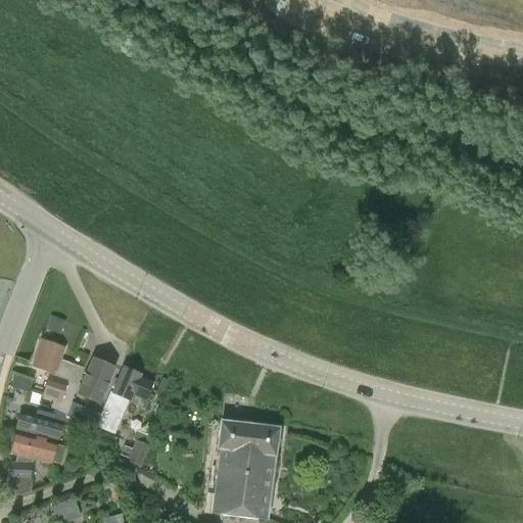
[(52,318),(47,330),(59,334),(64,323),(52,318)]
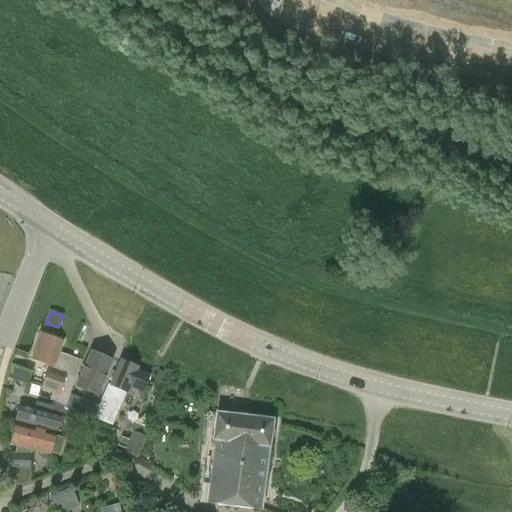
[(31,358),(36,360),(49,364),(41,387),(57,393),(56,398),(65,401),(80,360),(57,352),(62,340),(40,332),(31,358)]
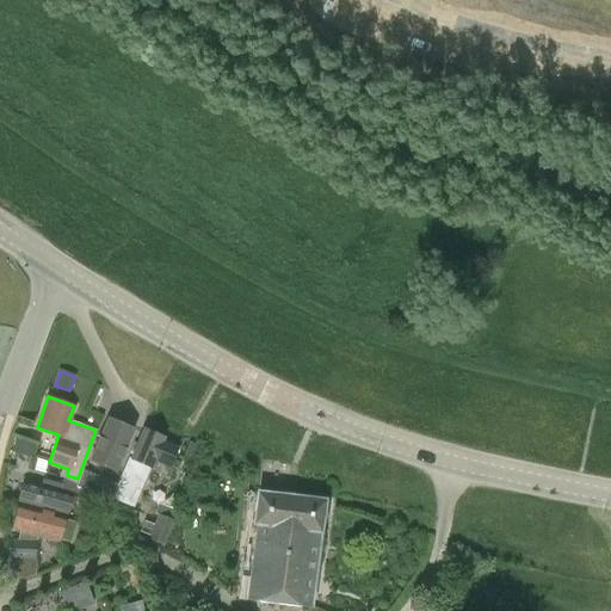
[(134,430),(131,429),(107,418),(88,460),(116,471),(134,430)]
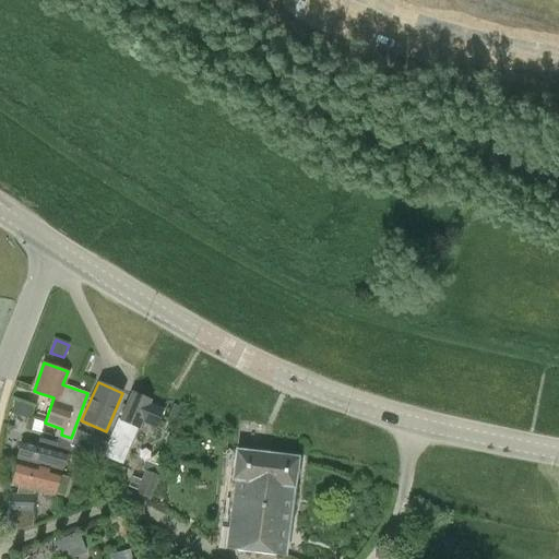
[(96,435),(91,450),(119,463),(135,427),(139,419),(153,426),(161,408),(147,402),(149,399),(130,390),(118,418),(116,417),(106,439),(96,435)]
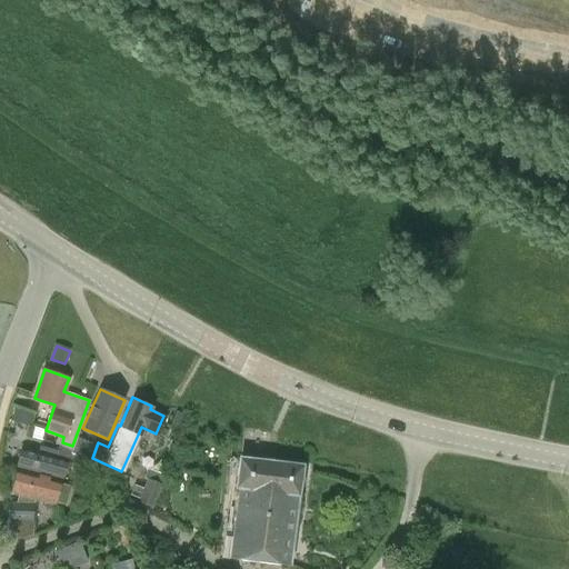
[(28,426),(32,413),(16,408),(11,420),(28,426)]
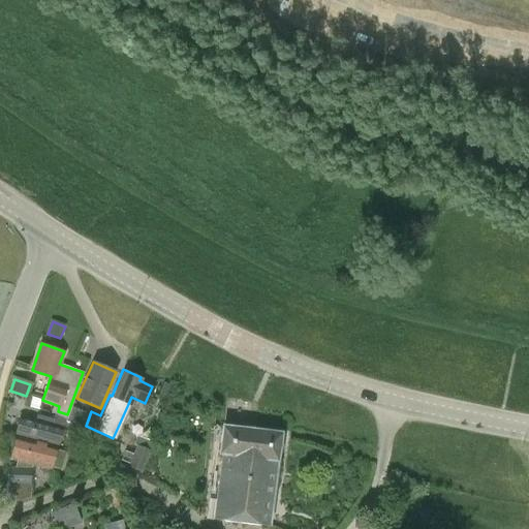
[(157,396),(167,400),(174,387),(163,382),(157,396)]
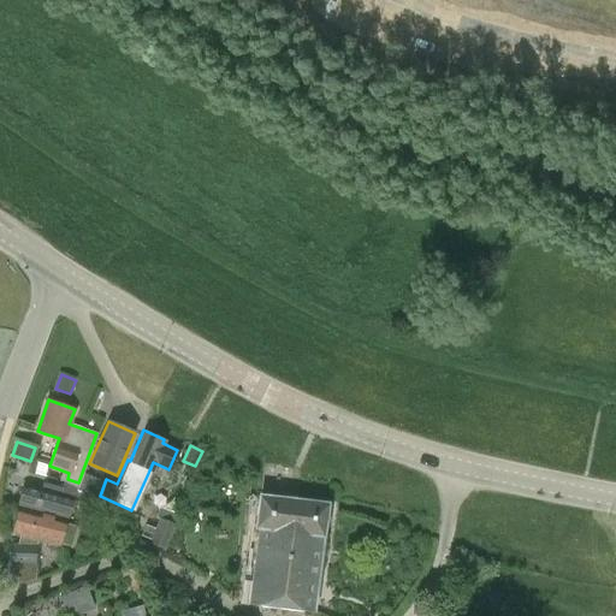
[(25,484),(21,501),(19,504),(67,517),(76,485),(63,481),(61,487),(42,483),(40,487),(25,484)]
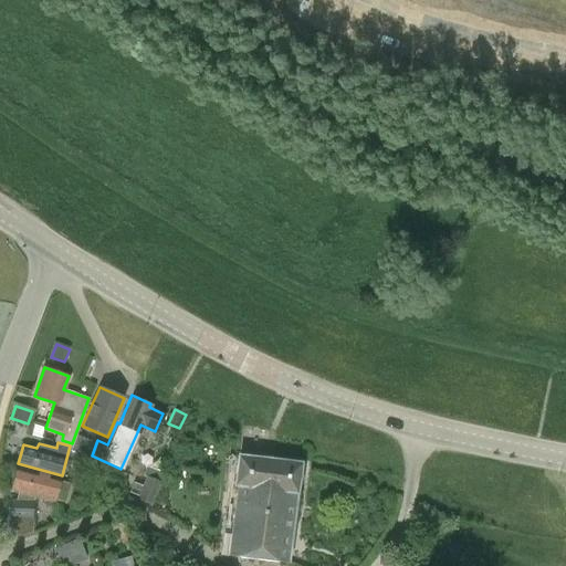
[(229,556),(258,559),(266,488),(259,486),(262,459),(238,457),(234,486),(237,486),(229,556)]
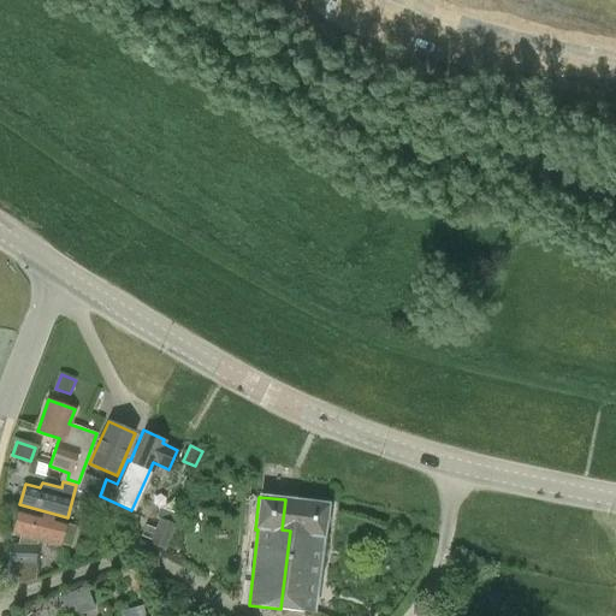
[(290,531),(280,609),(312,612),(320,537),(323,537),(326,504),(285,499),(282,529),(290,531)]
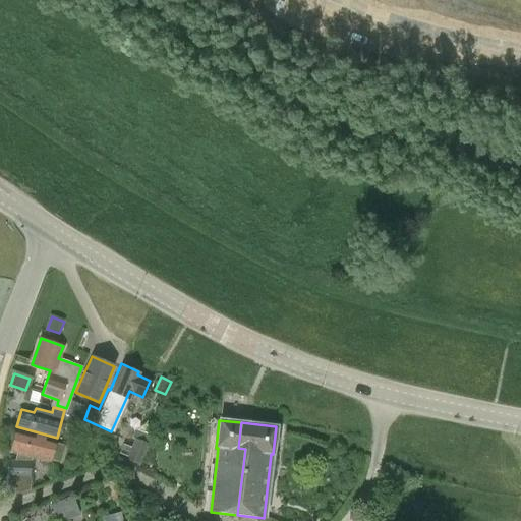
[(111,435),(95,427),(89,442),(105,450),(111,435)]
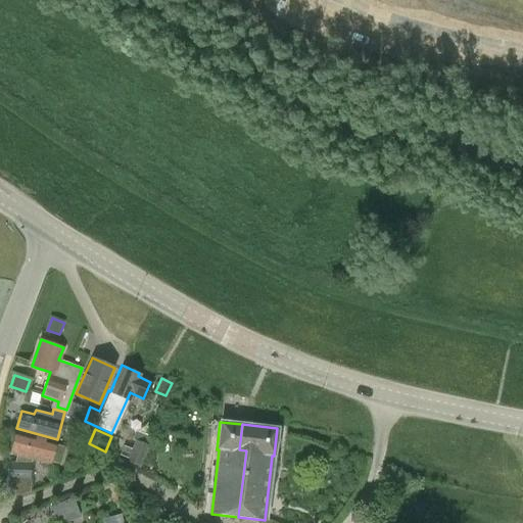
[(17,453),(15,461),(14,464),(7,463),(5,494),(21,495),(29,492),(31,462),(32,457),(51,462),(51,461),(59,463),(64,446),(56,443),(56,442),(16,431),(10,450),(17,453)]
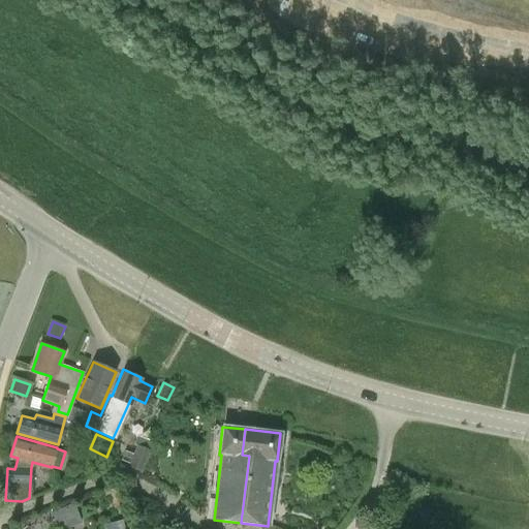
[(137,445),(129,466),(128,468),(142,473),(151,450),(137,445)]
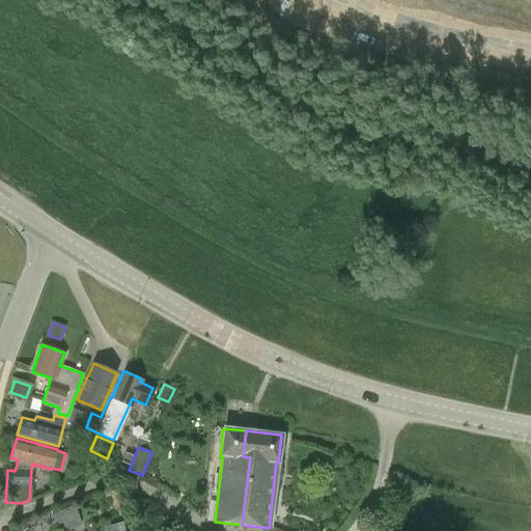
[(55,512),(60,527),(77,521),(72,506),(55,512)]
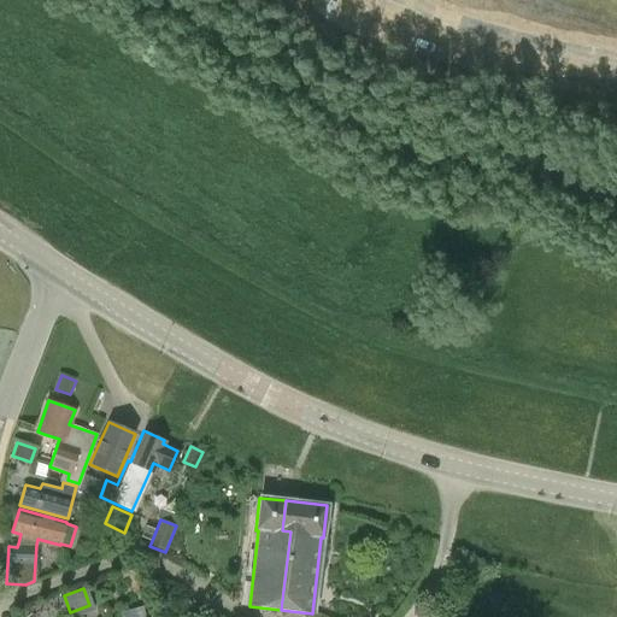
[(122,616),(142,616),(140,606),(121,612),(122,616)]
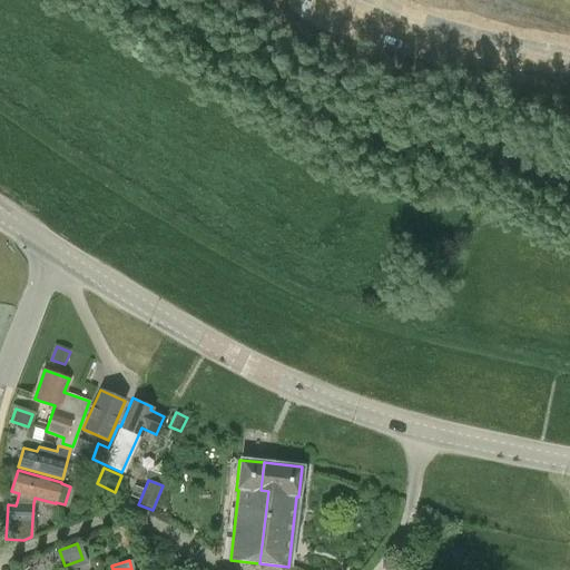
All buildings are outlined.
